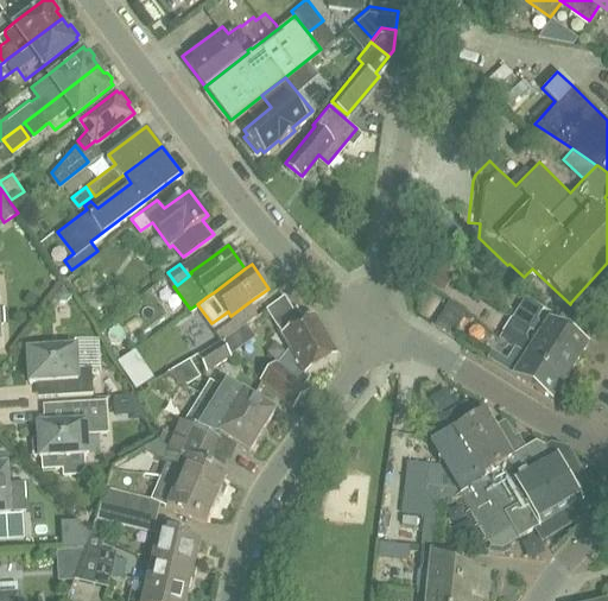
[(63,283),(54,292),(58,297),(67,297),(71,291),(63,283)]
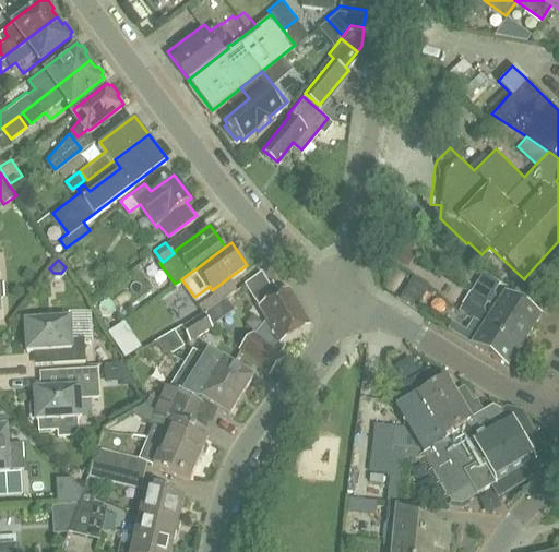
[(496,308),(530,328),(540,312),(503,288),(499,295),(497,294),(495,291),(494,288),(496,284),(499,278),(484,268),(471,288),(486,298),(495,303),(497,304),(496,308)]
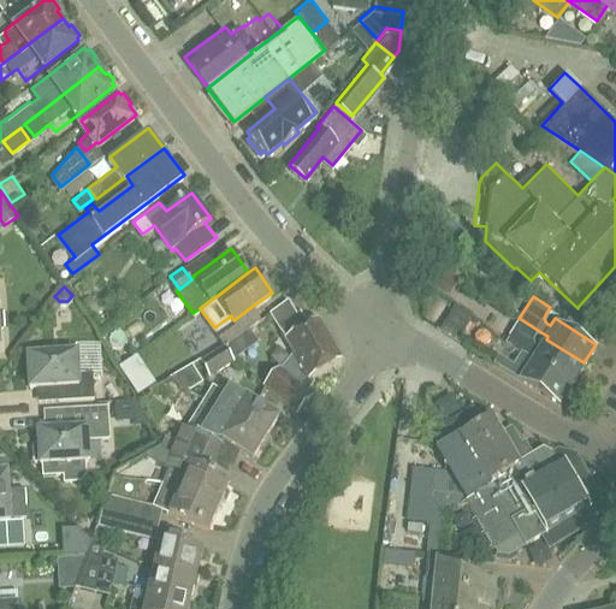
[(455,301),(445,317),(463,327),(473,312),(455,301)]
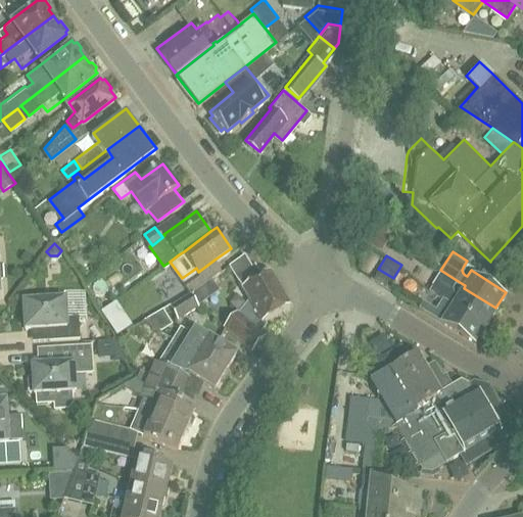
[(236,308),(224,323),(251,346),(265,331),(255,324),(259,319),(288,301),(269,267),(260,272),(254,260),(234,272),(248,295),(237,309),(236,308)]
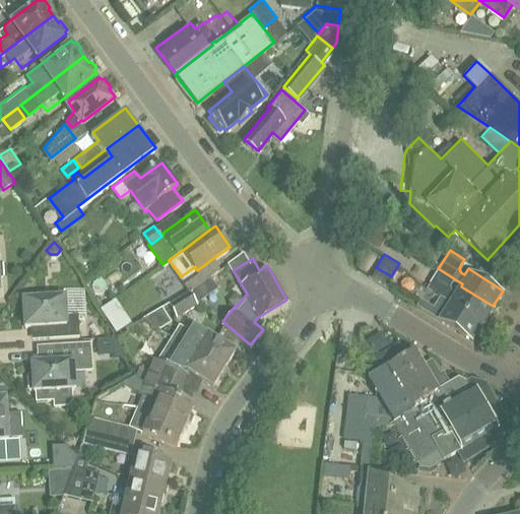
[(452,277),(438,268),(426,286),(439,296),(449,301),(450,300),(483,321),(493,306),(461,286),(462,283),(460,282),(455,290),(452,288),(450,286),(450,283),(451,280),(452,277)]
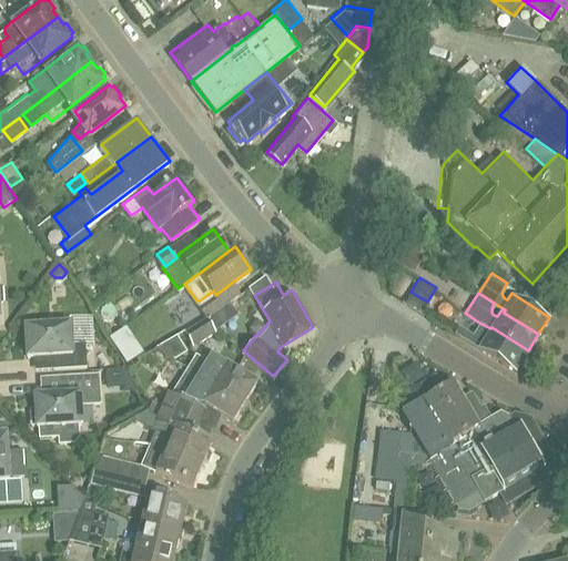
[(209,294),(198,302),(205,314),(217,306),(209,294)]
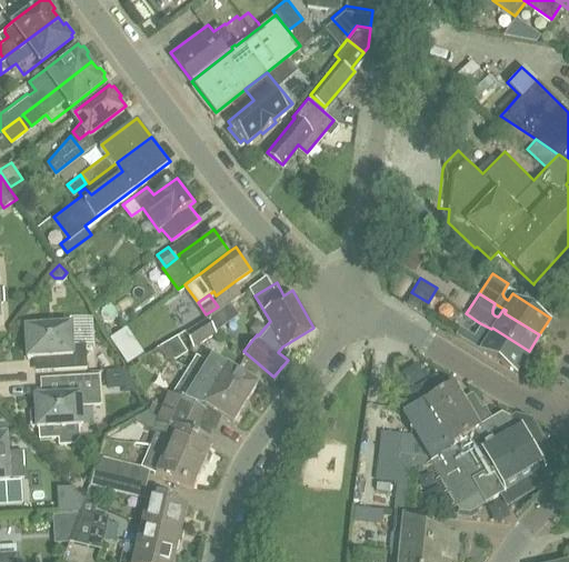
[(201,317),(182,329),(190,340),(192,344),(216,330),(206,314),(201,317)]
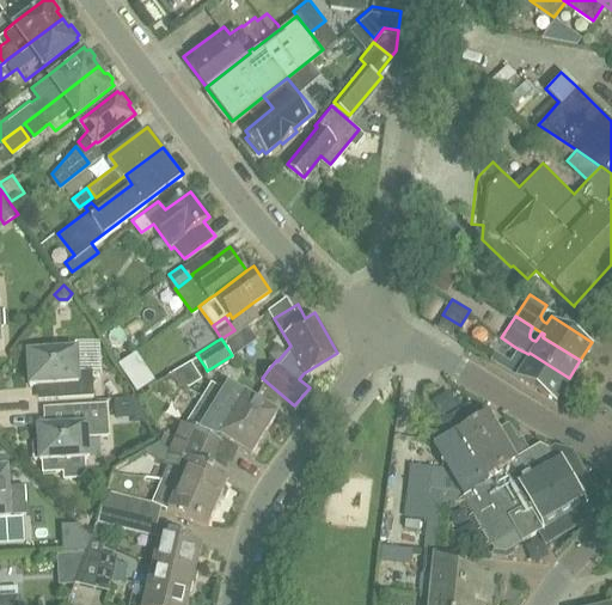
[(29,382),(35,382),(56,380),(56,395),(92,392),(91,366),(77,367),(75,347),(26,349),(29,382)]
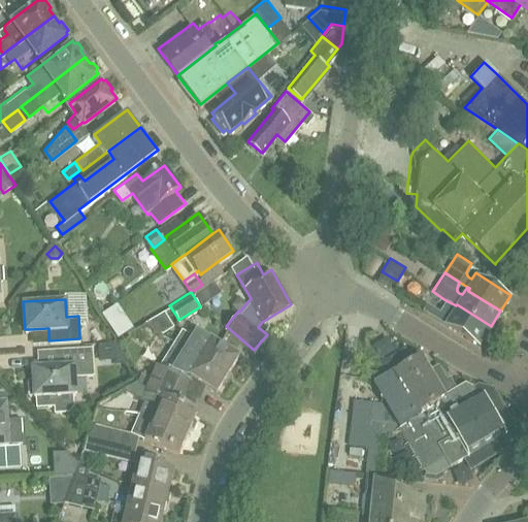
[(480,344),(491,326),(457,304),(456,305),(446,300),(440,308),(427,300),(422,307),(480,344)]
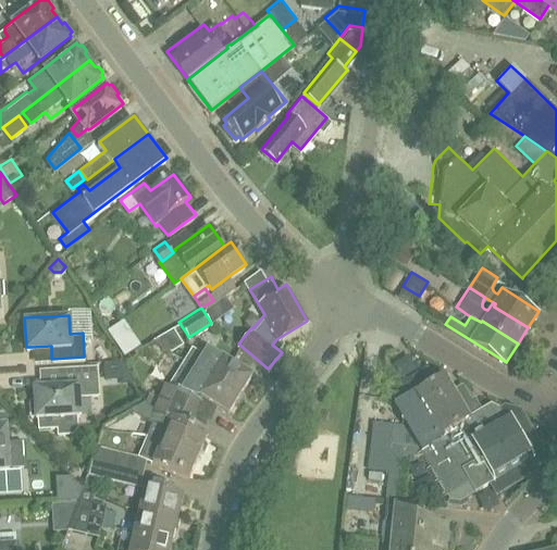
[(118,348),(135,337),(125,322),(108,333),(118,348)]
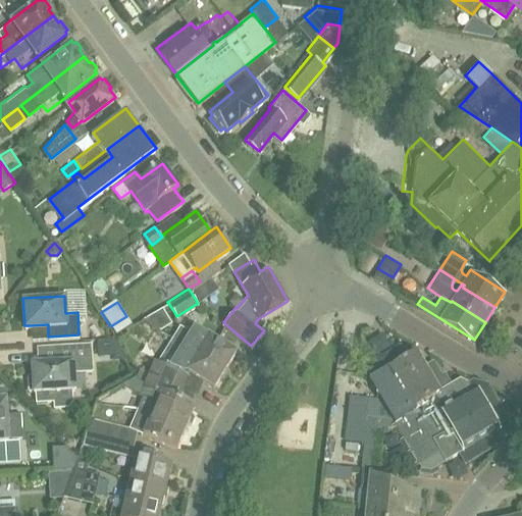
[(164,305),(156,310),(160,316),(167,311),(164,305)]
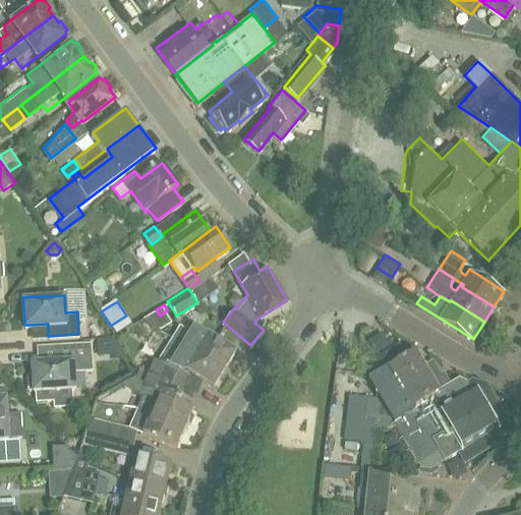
[(171,334),(224,365),(235,347),(208,332),(196,325),(193,330),(178,322),(171,334)]
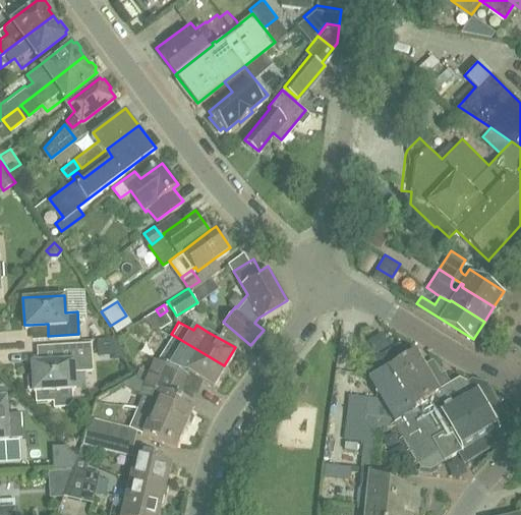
[(196,390),(203,378),(214,384),(224,365),(171,334),(164,346),(159,356),(154,354),(148,369),(158,374),(183,384),(196,390)]
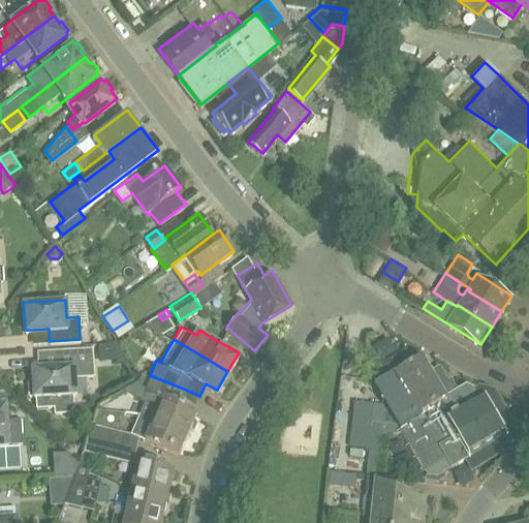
[(75,393),(74,374),(93,373),(91,346),(54,348),(55,365),(31,367),(32,378),(28,378),(28,394),(33,393),(33,395),(35,395),(36,405),(54,404),(54,410),(68,410),(73,404),(72,393),(75,393)]
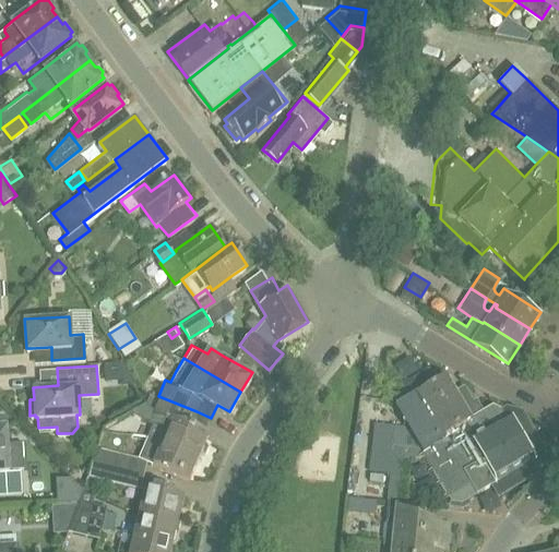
[(407,399),(397,406),(407,423),(423,450),(424,451),(435,445),(447,438),(443,433),(472,417),(482,411),(485,409),(477,398),(474,400),(465,385),(455,391),(447,376),(407,399)]
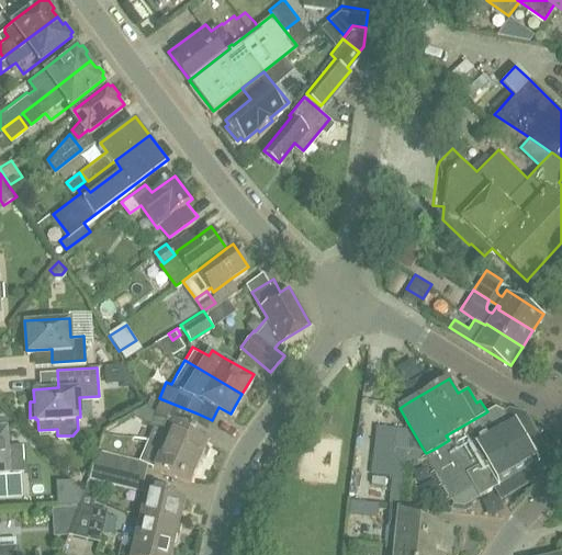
[(148,434),(164,441),(200,456),(210,433),(192,427),(198,414),(170,403),(159,398),(149,394),(147,401),(142,416),(150,420),(148,422),(153,425),(148,434)]
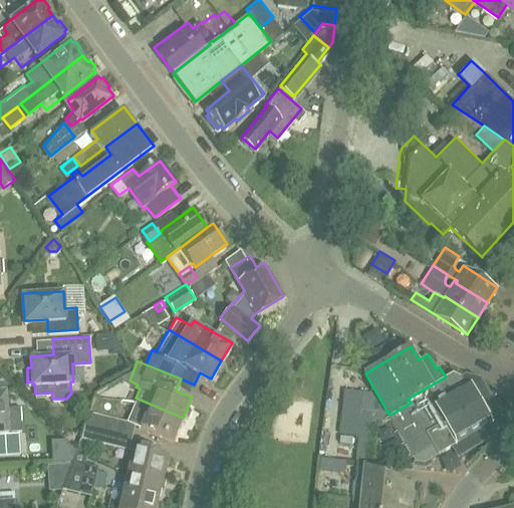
[(400,410),(390,415),(397,427),(414,455),(416,459),(424,460),(439,452),(451,444),(492,420),(469,381),(466,382),(463,375),(460,374),(455,371),(443,378),(434,384),(408,399),(411,403),(400,410)]
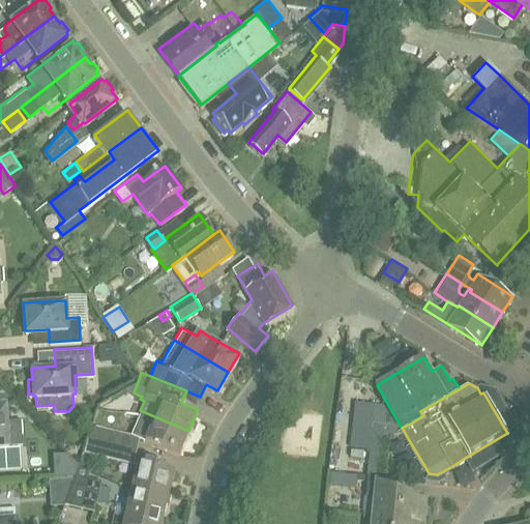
[(0,445),(7,445),(7,443),(21,442),(20,417),(6,418),(5,403),(3,403),(3,399),(0,399),(0,445)]
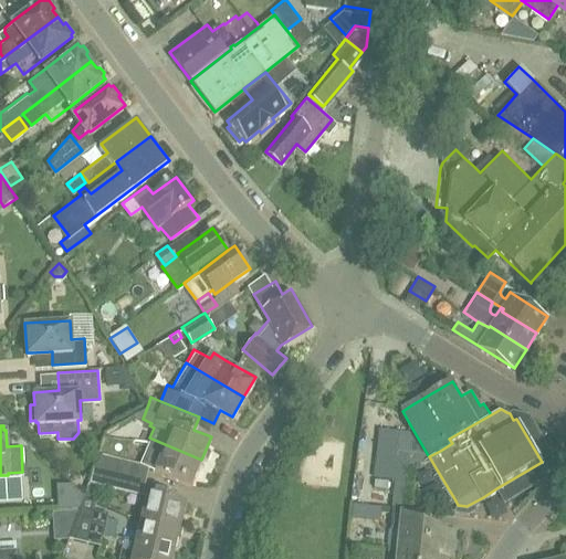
[(201,460),(165,444),(149,438),(145,450),(153,453),(148,464),(192,482),(201,460)]
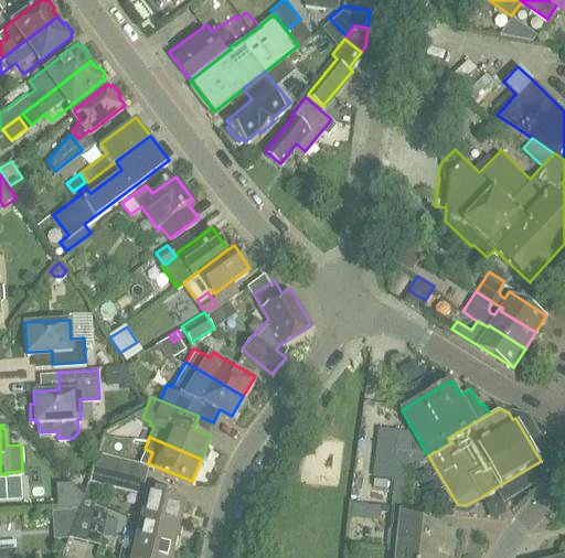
[(403,446),(398,444),(395,467),(408,462),(411,449),(409,446),(403,446)]
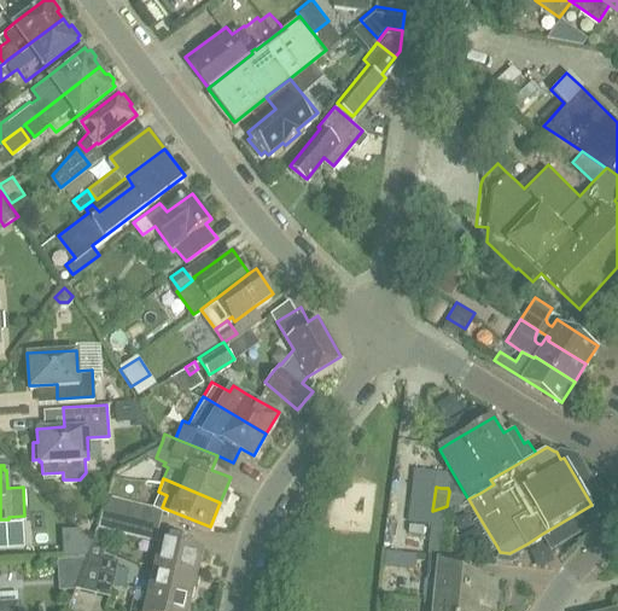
[(106,492),(103,507),(120,511),(159,521),(162,507),(153,502),(106,492)]
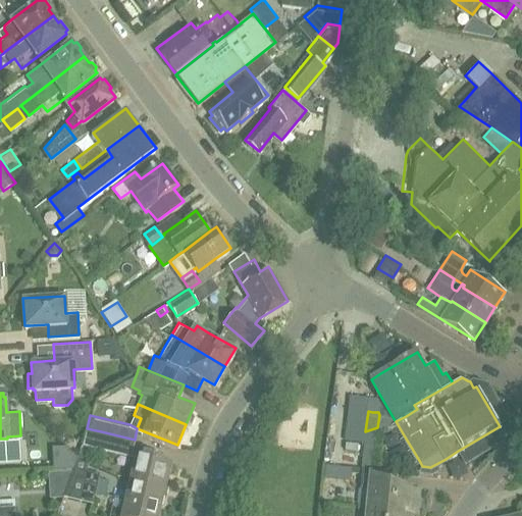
[(365,431),(362,464),(373,465),(377,427),(365,431)]
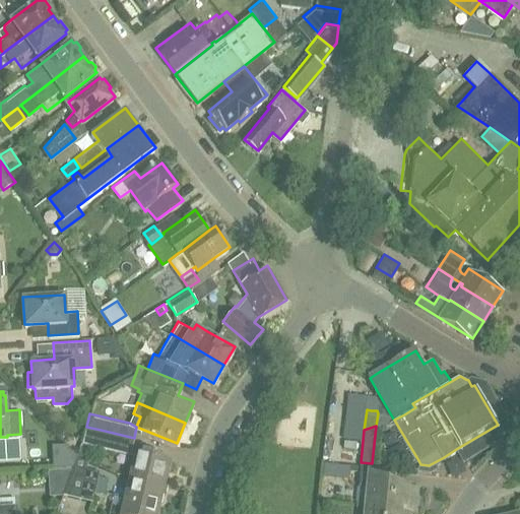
[(134,438),(101,430),(86,427),(82,440),(130,451),(134,438)]
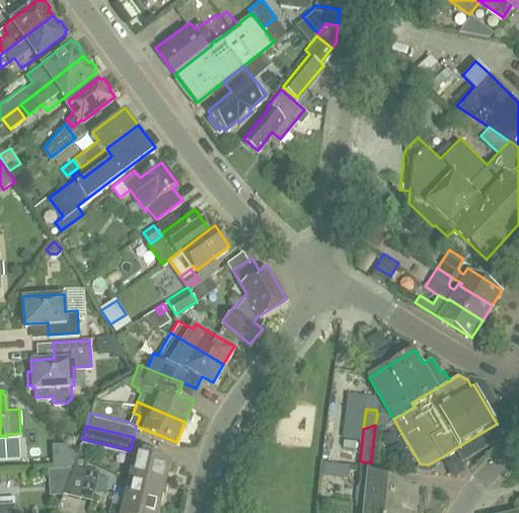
[(136,449),(130,472),(165,481),(170,457),(136,449)]
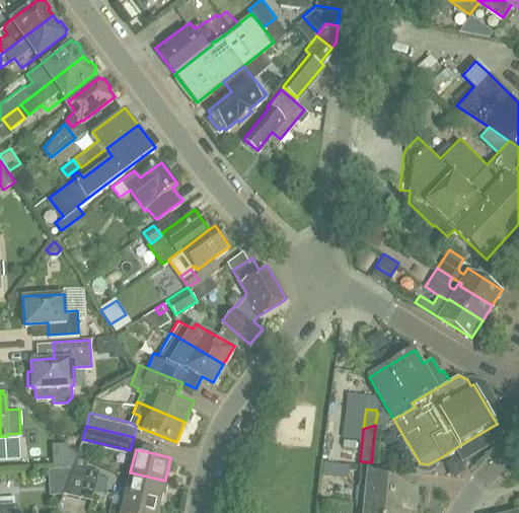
[(79,494),(85,464),(87,457),(76,454),(63,491),(79,494)]
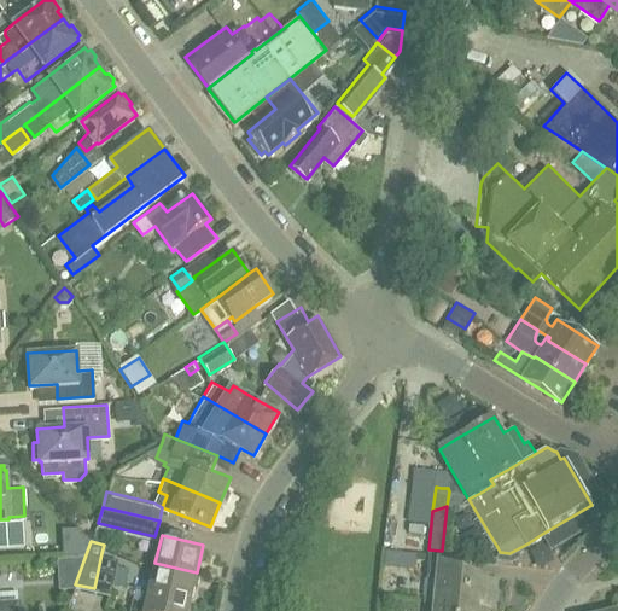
[(437,575),(435,597),(487,603),(493,604),(496,575),(461,571),(462,556),(427,552),(425,574),(437,575)]
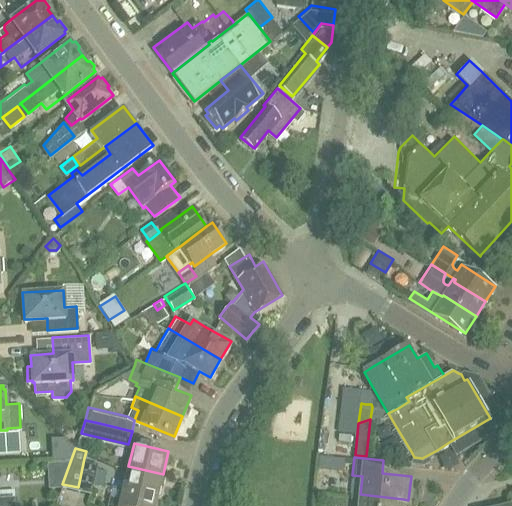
[(98,461),(84,458),(78,487),(91,490),(98,461)]
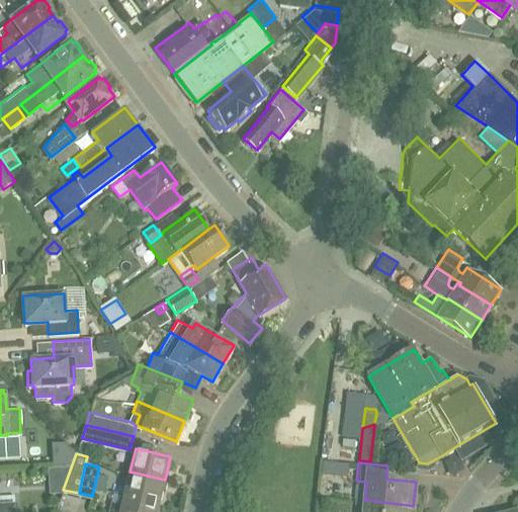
[(130,472),(124,493),(160,501),(165,480),(130,472)]
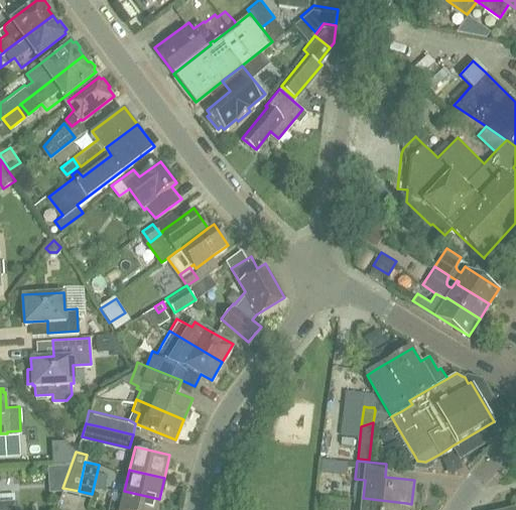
[(156,509),(159,499),(124,491),(112,488),(107,509),(111,509),(156,509)]
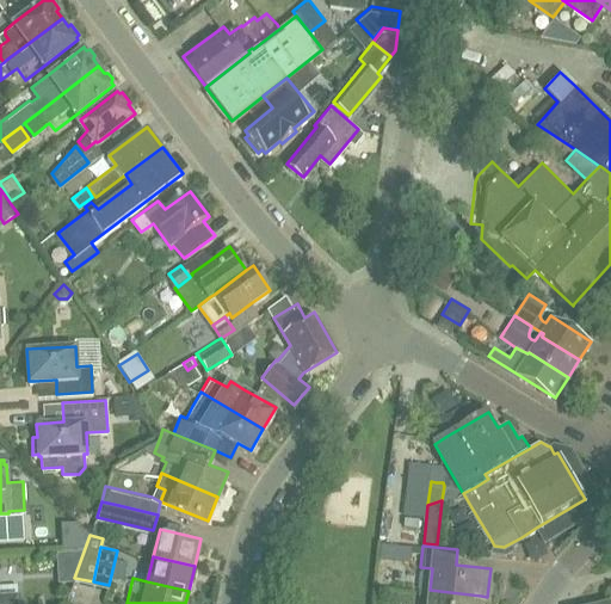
[(480,603),(481,596),(430,590),(427,603),(480,603)]
